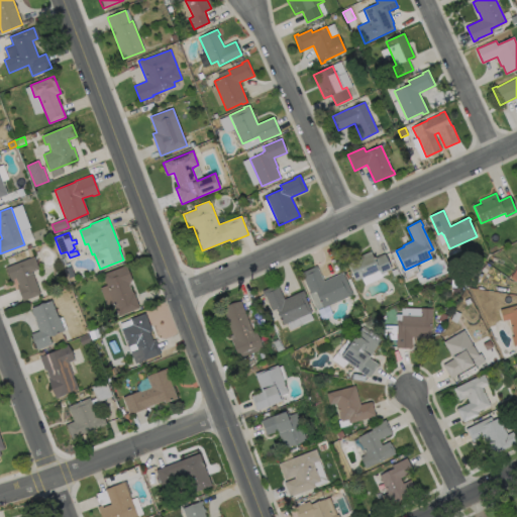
[(387,246),(382,248),(379,240),(383,239),(387,246)]
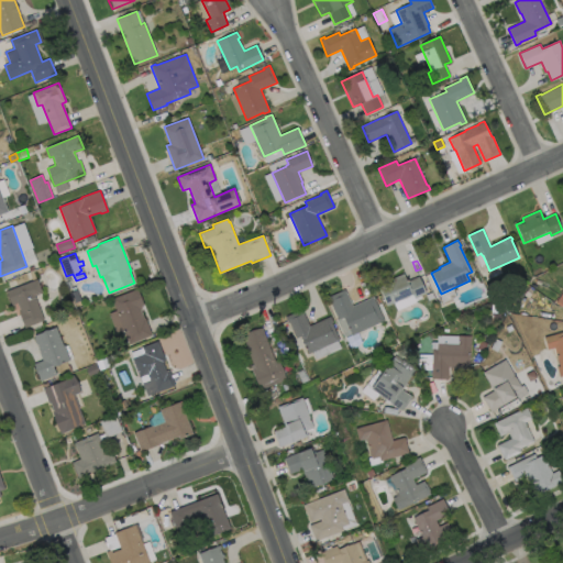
[(404,274),(407,282),(418,276),(426,294),(415,299),(412,295),(387,306),(379,288),(394,282),(392,279),(404,274)]
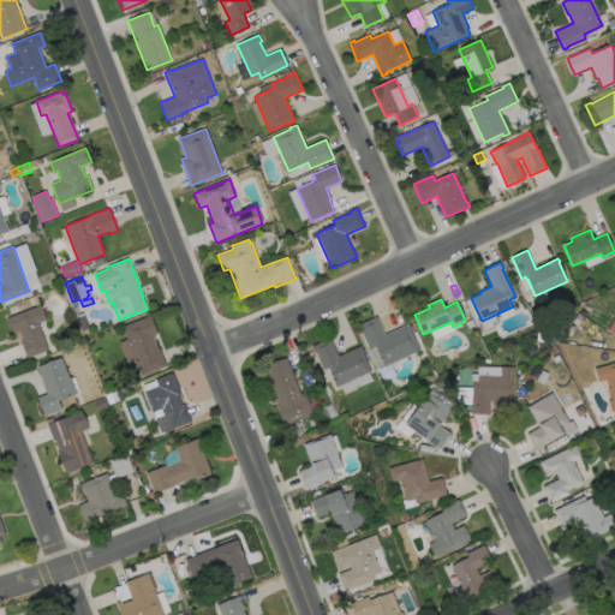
[(37,323),(48,350),(28,358),(21,341),(23,340),(19,330),(13,333),(7,318),(41,305),(47,320),(37,323)]
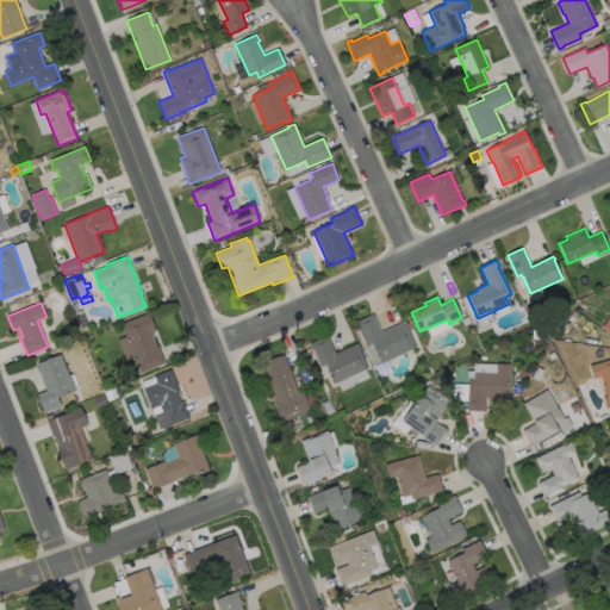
[(580,312),(568,321),(565,316),(578,307),(580,312)]
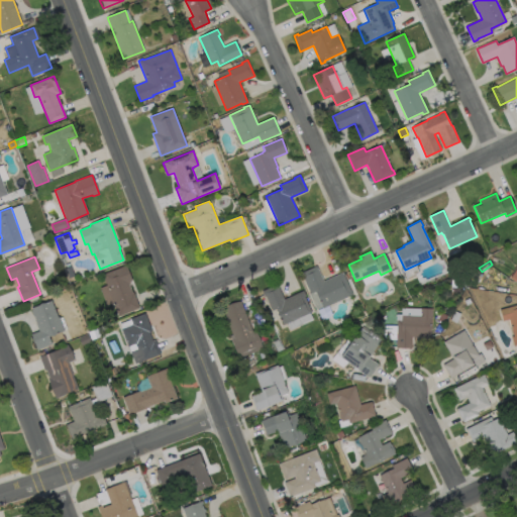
[(75,276),(69,278),(66,269),(67,268),(66,265),(70,263),(75,276)]
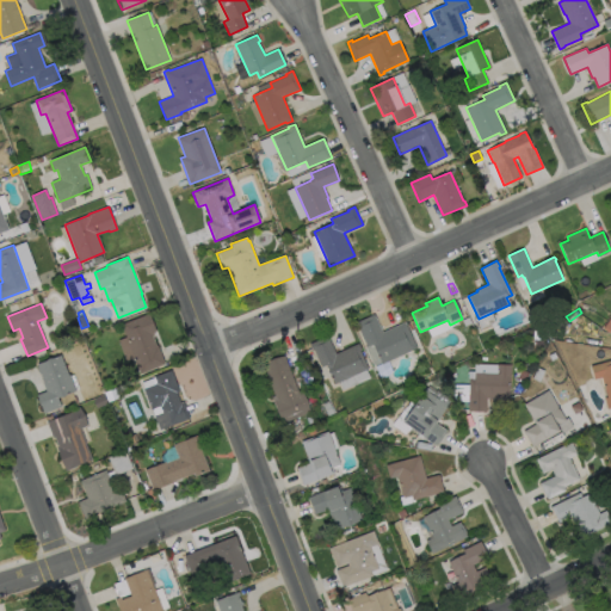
[(153,337),(156,345),(158,345),(165,364),(141,374),(121,325),(149,314),(156,332),(154,333),(155,335),(153,337)]
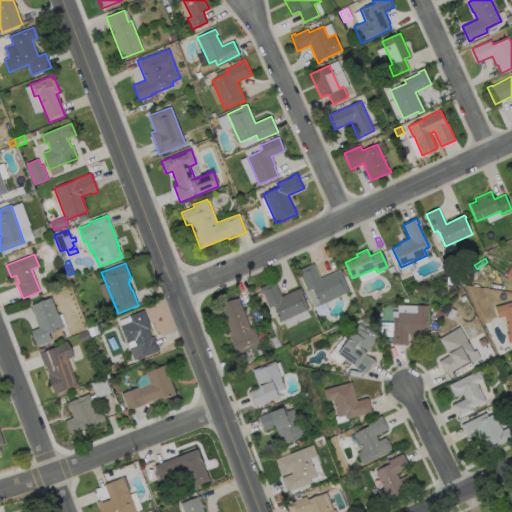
[(314,263),(320,278),(339,270),(349,292),(320,305),(312,288),(307,290),(298,270),(314,263)]
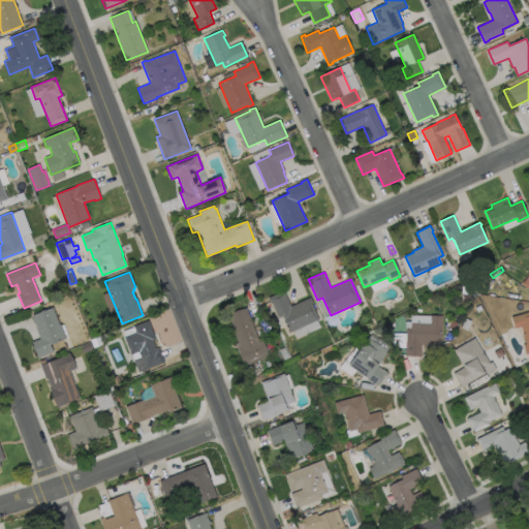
[(408,280),(402,283),(400,277),(406,275),(408,280)]
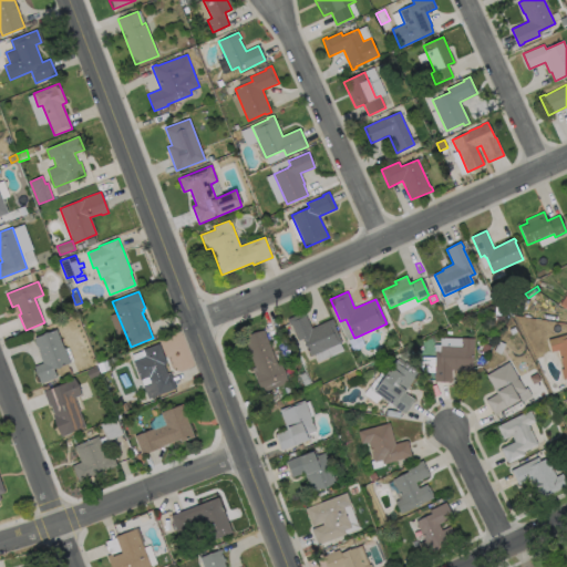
[(305,311),(311,328),(332,319),(336,325),(334,326),(341,342),(310,357),(302,339),(299,341),(296,333),(294,334),(287,319),(305,311)]
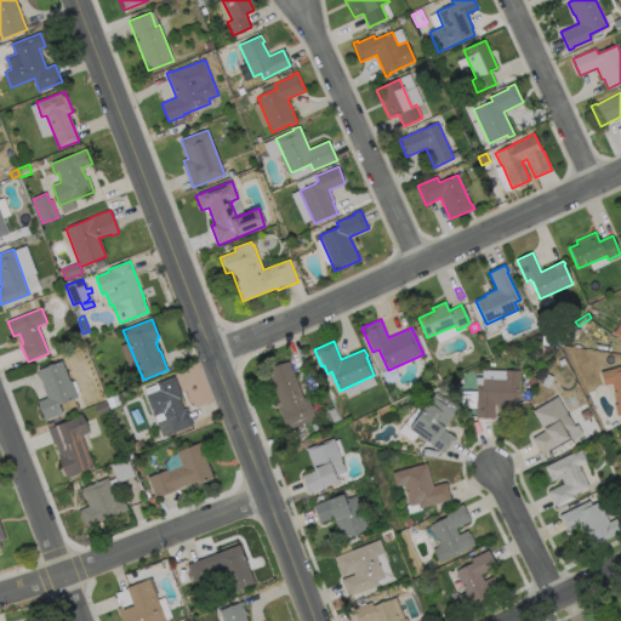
[(609,354),(608,364),(593,360),(596,351),(609,354)]
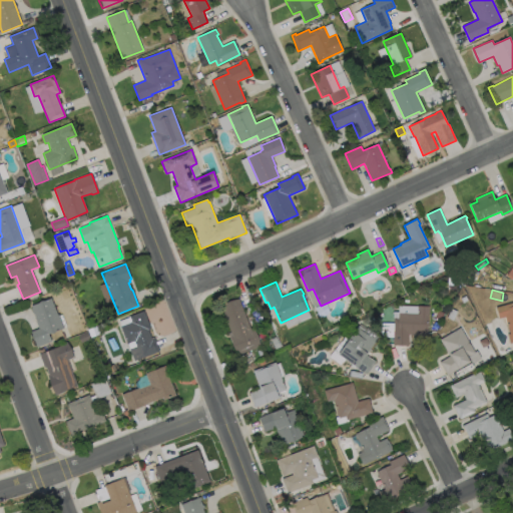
[(51,298),(57,315),(58,315),(64,329),(48,334),(51,342),(37,347),(31,332),(39,329),(36,321),(37,321),(31,306),(51,298)]
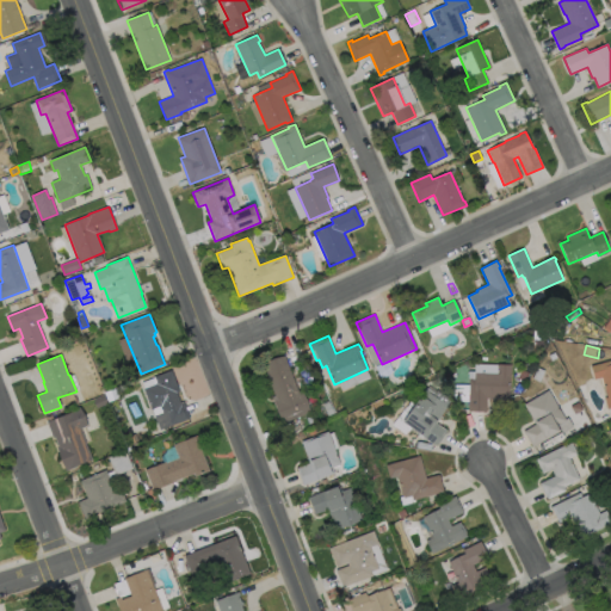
[(284,356),(298,392),(302,390),(310,413),(282,424),(272,396),(275,396),(263,364),(284,356)]
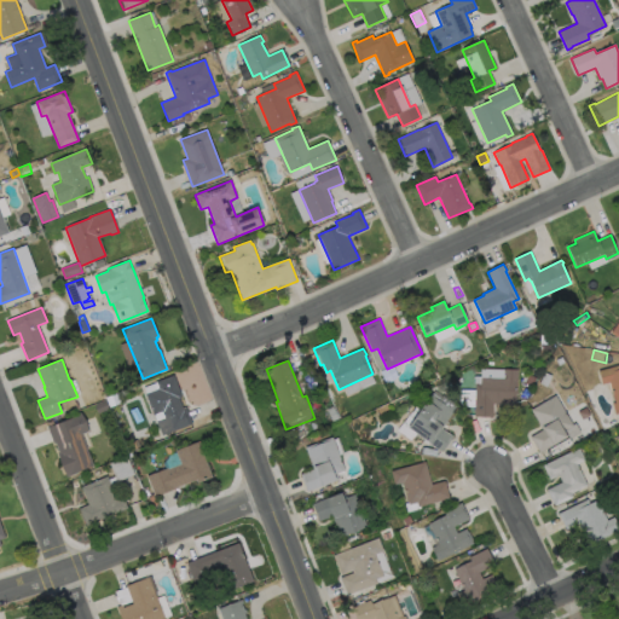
[(618,365),(618,412),(615,414),(613,404),(615,403),(609,382),(602,385),(599,371),(618,365)]
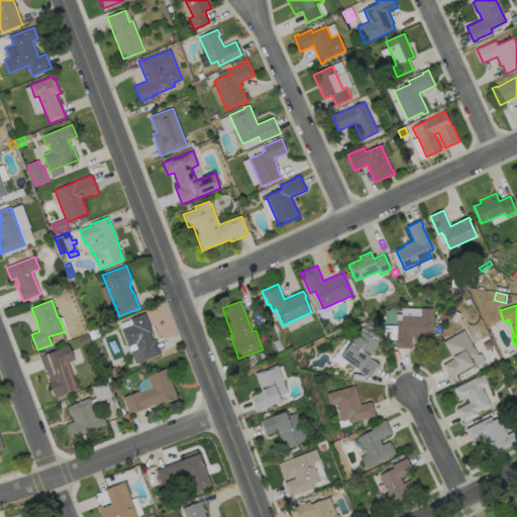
[(432,309),(432,317),(431,317),(430,340),(424,340),(424,337),(412,337),(411,348),(397,348),(397,321),(402,321),(402,314),(420,314),(421,308),(432,309)]
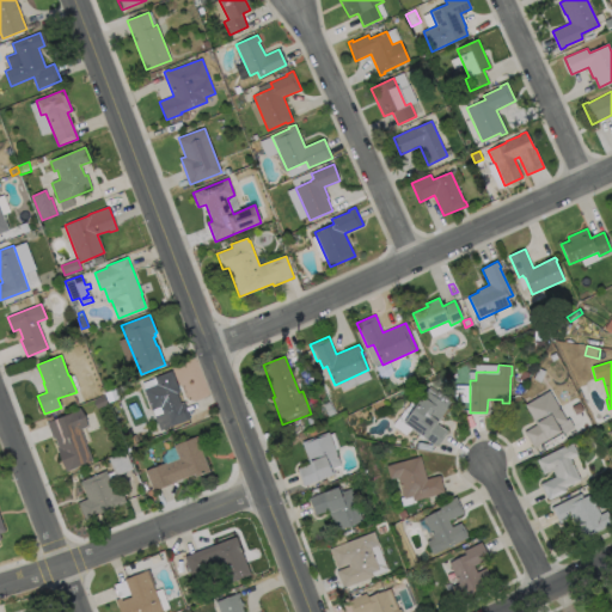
[(546,372),(540,383),(533,379),(539,368),(546,372)]
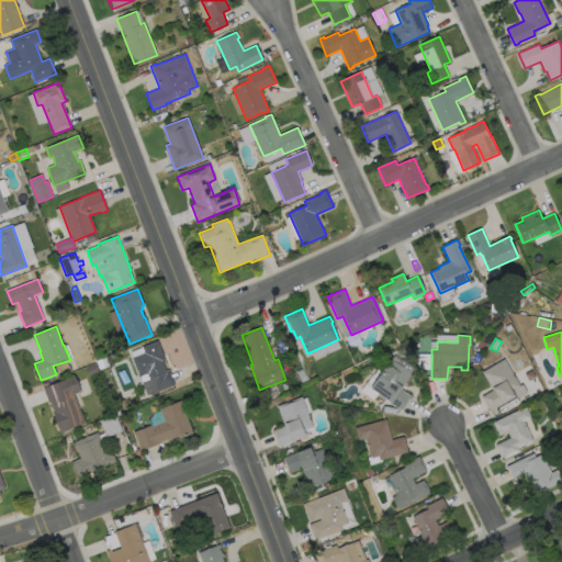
[(163,361),(166,371),(169,370),(175,384),(155,392),(147,373),(139,377),(132,358),(144,352),(142,347),(158,340),(165,360),(163,361)]
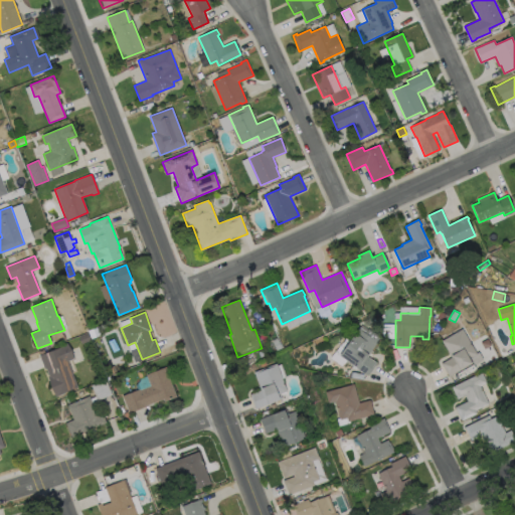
[(446,314),(443,322),(437,319),(440,312),(446,314)]
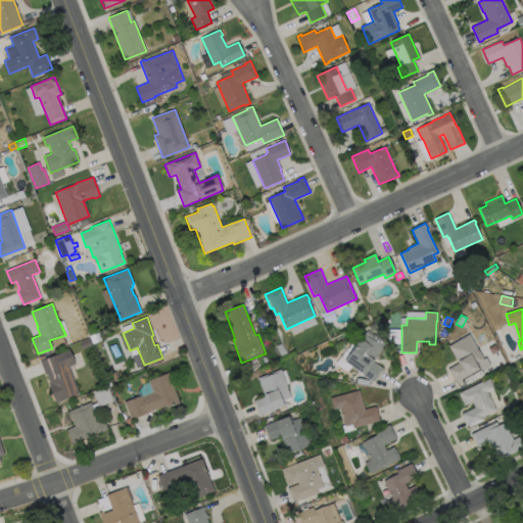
[(383,329),(375,333),(372,326),(380,322),(383,329)]
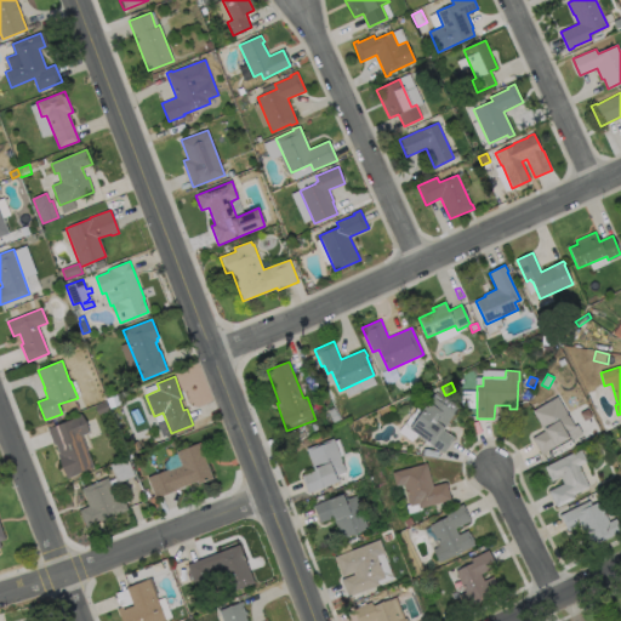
[(433,394),(442,400),(444,397),(460,408),(443,431),(455,438),(445,451),(439,451),(409,429),(428,403),(427,402),(433,394)]
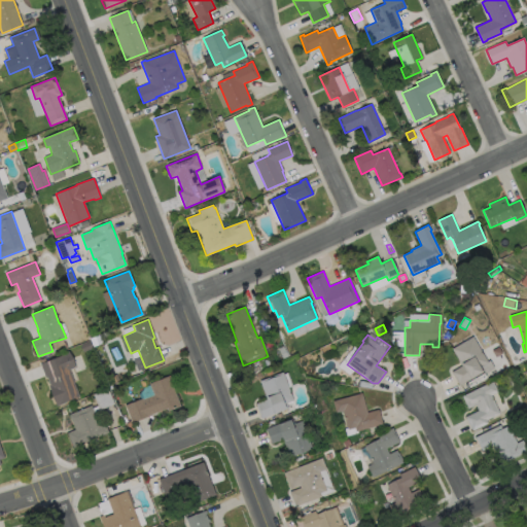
[(484,372),(459,386),(452,373),(462,365),(452,349),(473,337),(488,362),(481,366),(484,372)]
